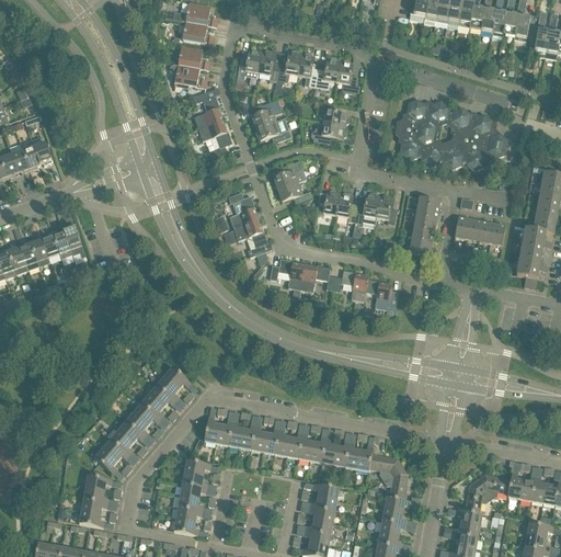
[(412,0),(411,12),(425,15),(428,0),(412,0)]
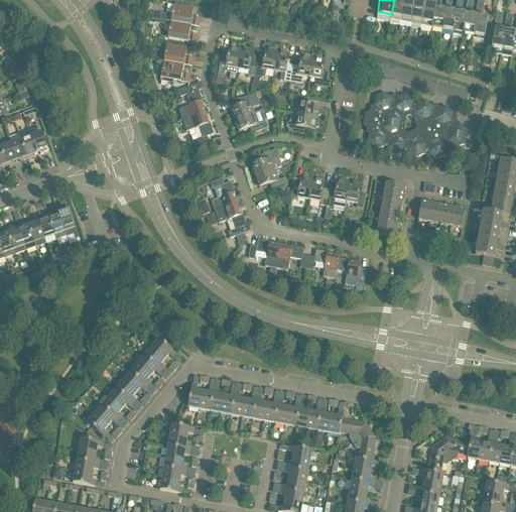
[(394,0),(391,14),(391,18),(401,20),(404,0),(394,0)]
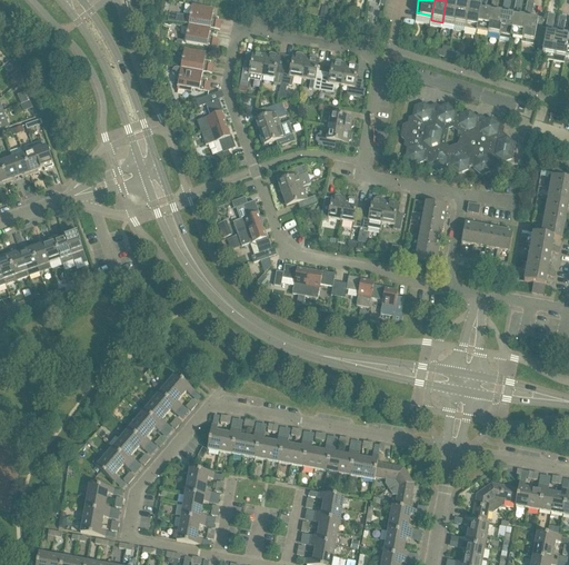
[(446,0),(442,22),(453,23),(458,0),(446,0)]
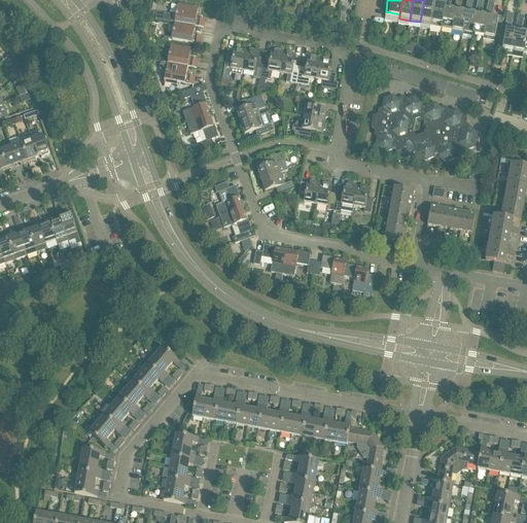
[(424,0),(420,22),(430,24),(434,1),(430,0),(424,0)]
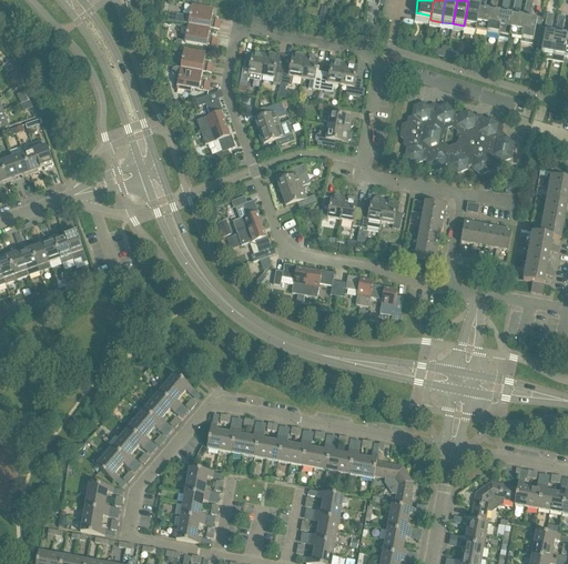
[(468,0),(468,1),(464,26),(475,28),(475,27),(476,27),(480,3),(479,3),(475,2),(476,0),(468,0)]
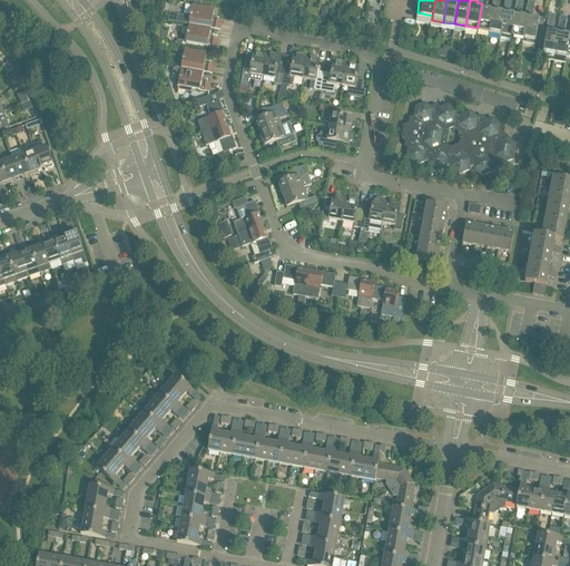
[(488,5),(488,0),(482,0),(481,3),(482,3),(478,27),(489,29),(493,9),(492,9),(488,8),(488,5)]
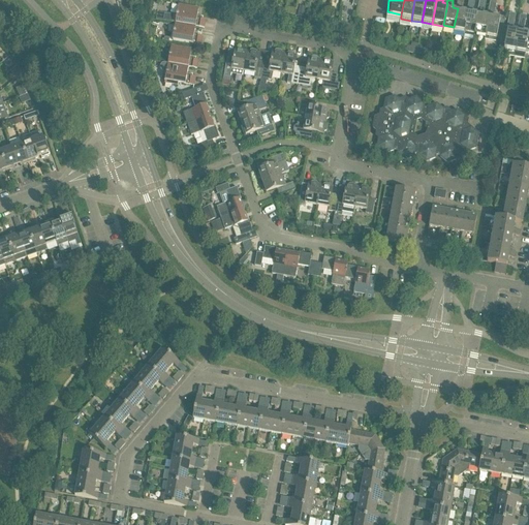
[(464,6),(463,6),(463,1),(458,0),(457,5),(458,5),(457,8),(458,8),(454,27),(454,31),(464,33),(465,29),(468,10),(467,10),(463,9),(464,6)]
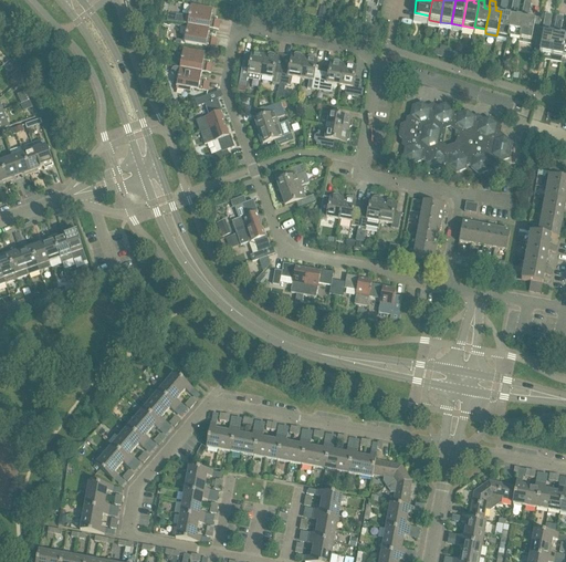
[(212,6),(190,2),(187,21),(209,24),(218,27),(220,18),(210,17),(212,6)]
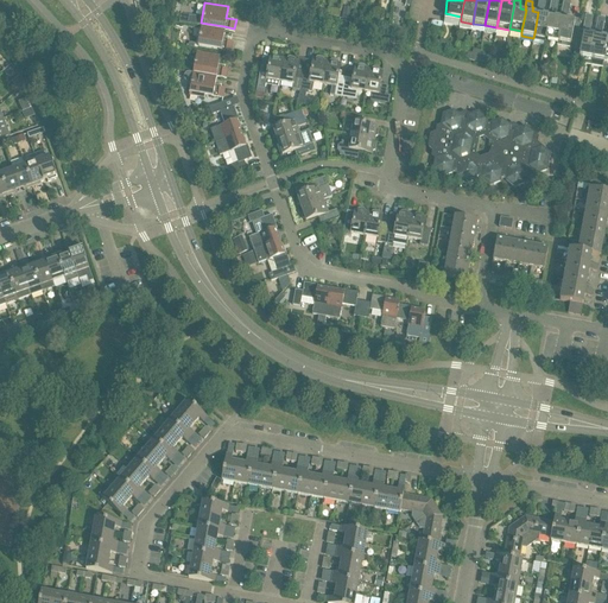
[(545,43),(546,36),(550,14),(545,13),(545,10),(544,10),(545,4),(538,2),(537,8),(538,8),(537,12),(538,12),(534,33),(533,38),(533,40),(545,43)]
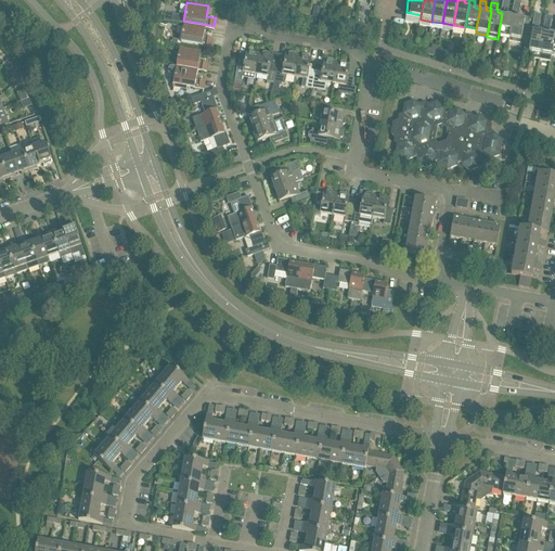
[(508,11),(507,11),(508,5),(502,4),(502,10),(502,13),(499,33),(510,35),(514,15),(513,14),(507,14),(508,11)]
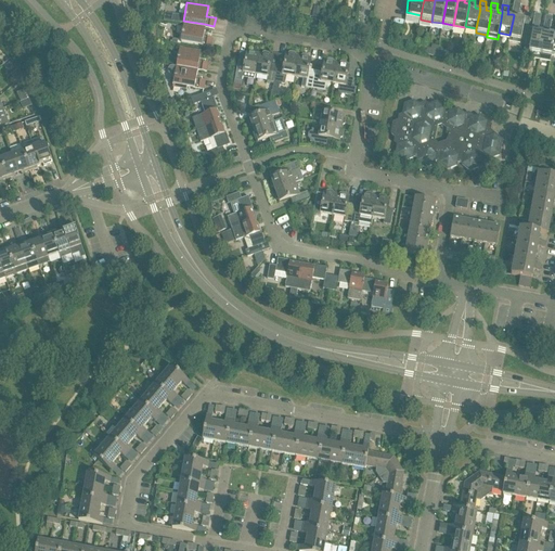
[(513,12),(514,12),(513,14),(514,15),(510,35),(510,38),(525,41),(528,24),(530,15),(518,13),(519,7),(514,5),(513,12)]
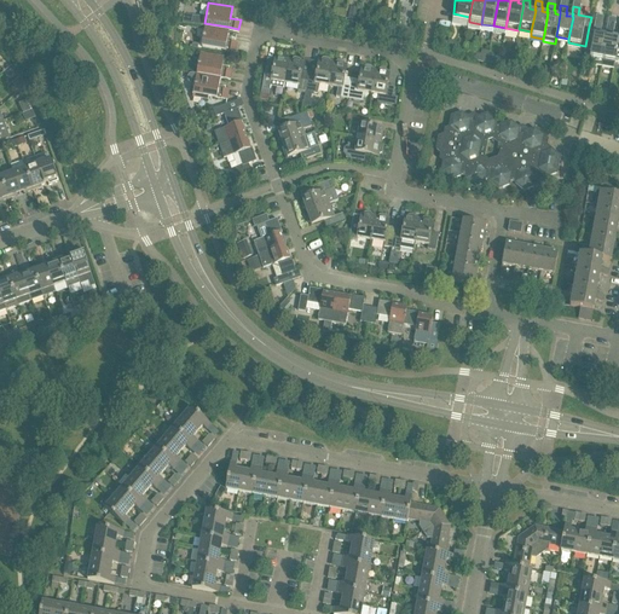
[(589,27),(585,46),(584,53),(590,53),(589,61),(602,63),(603,57),(607,34),(601,33),(602,30),(601,29),(602,24),(595,22),(594,28),(589,27)]
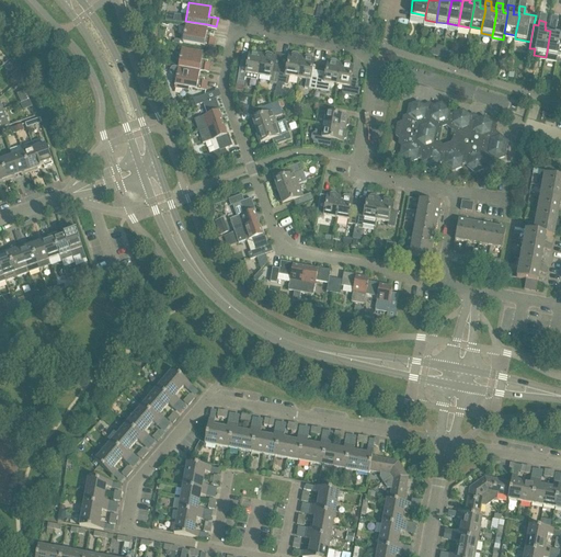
[(557,59),(558,54),(560,37),(560,32),(557,32),(557,30),(556,29),(558,22),(551,20),(550,22),(549,27),(550,27),(550,31),(547,52),(546,57),(557,59)]
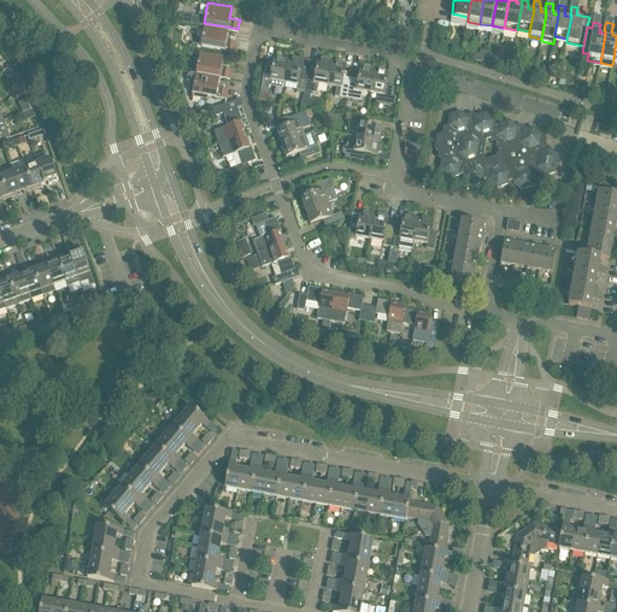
[(225,37),(228,27),(204,23),(200,42),(234,48),(236,40),(225,37)]
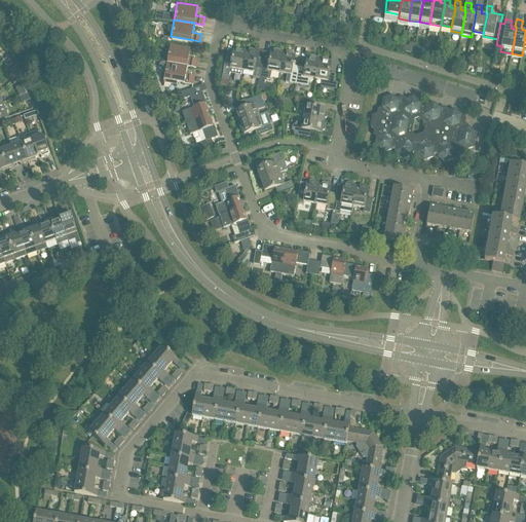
[(190,45),(170,42),(166,60),(187,64),(195,65),(197,57),(188,56),(190,45)]
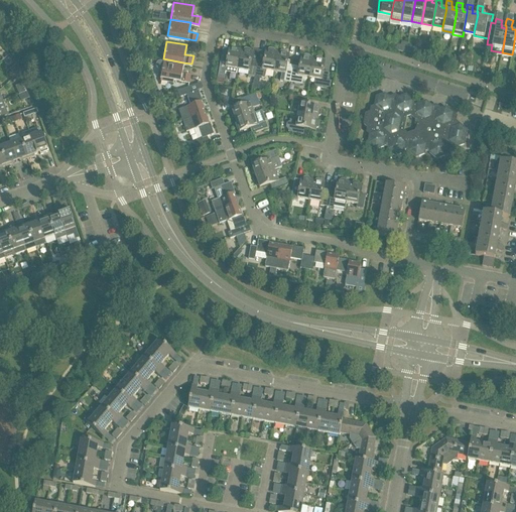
[(218,73),(225,74),(226,69),(236,71),(237,67),(241,46),(229,44),(228,53),(221,52),(218,73)]
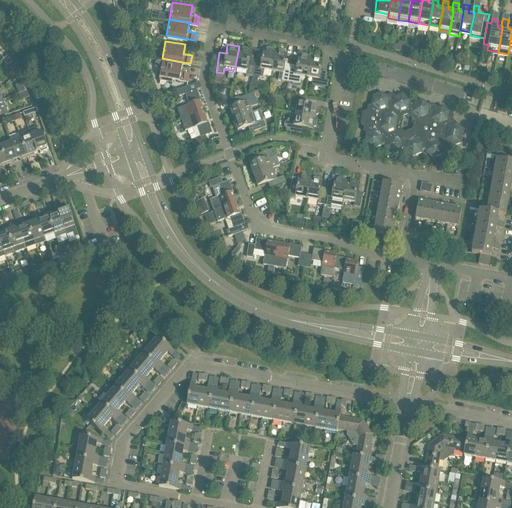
[(252,73),(255,58),(255,56),(249,55),(250,48),(249,48),(247,46),(243,45),(241,47),(239,46),(235,66),(243,67),(242,69),(245,71),(246,71),(252,73)]
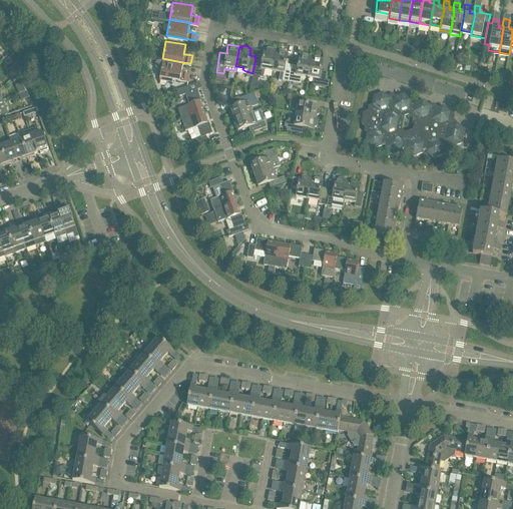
[(264,74),(265,67),(272,68),(276,48),(274,48),(272,46),(268,45),(266,47),(264,46),(262,57),(255,56),(255,58),(252,73),(264,74)]
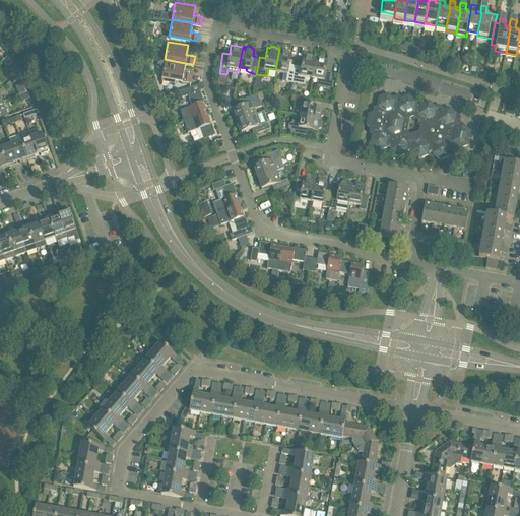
[(288,65),(291,51),(289,51),(287,49),(283,48),(281,50),(279,49),(275,69),(287,71),(285,79),(293,80),(295,66),(288,65)]
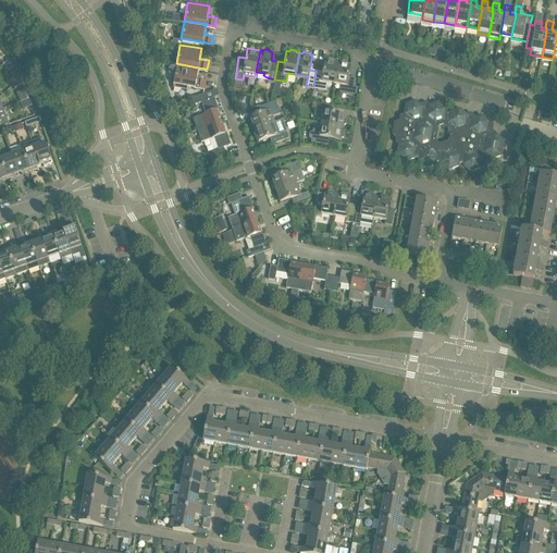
[(326,84),(332,81),(334,81),(338,60),(335,59),(334,57),(330,56),(326,58),(325,58),(322,72),(316,71),(313,86),(326,88),(326,84)]
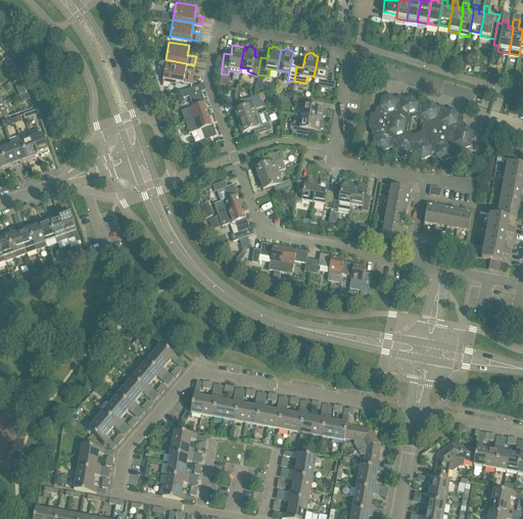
[(320,77),(319,85),(330,87),(333,73),(327,72),(329,58),(327,57),(326,55),(322,55),(320,56),(318,56),(314,76),(320,77)]
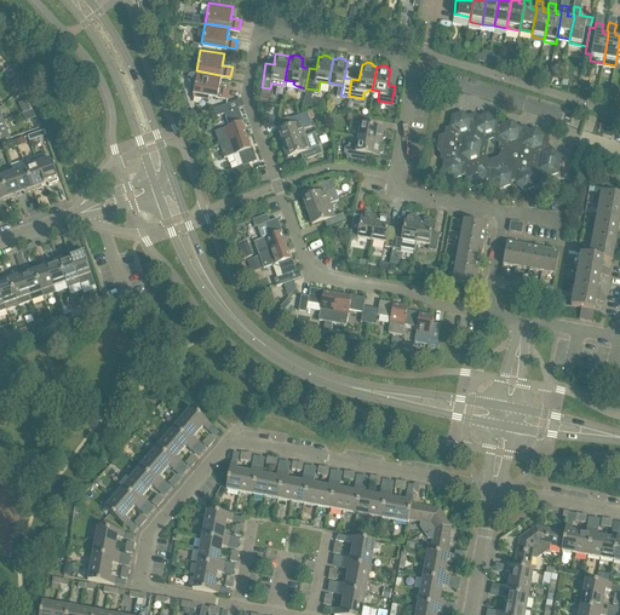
[(218,85),(220,75),(196,70),(196,72),(191,70),(191,72),(190,73),(190,74),(190,75),(189,76),(189,78),(189,79),(190,80),(195,81),(193,93),(208,96),(208,93),(227,97),(229,87),(218,85)]
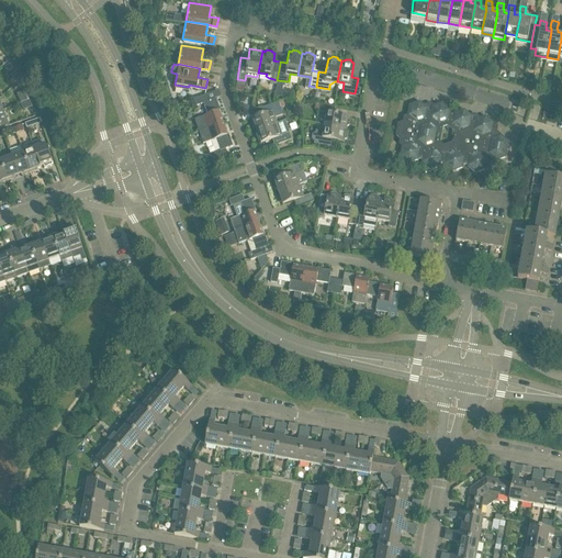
[(11,71),(13,75),(18,80),(24,75),(18,67),(11,71)]
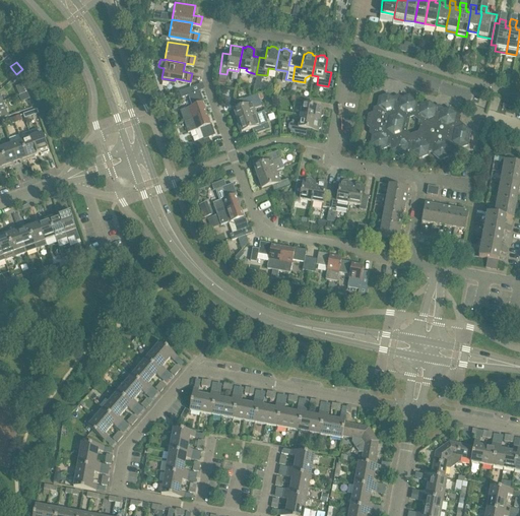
[(18,92),(25,89),(21,80),(14,83),(18,92)]
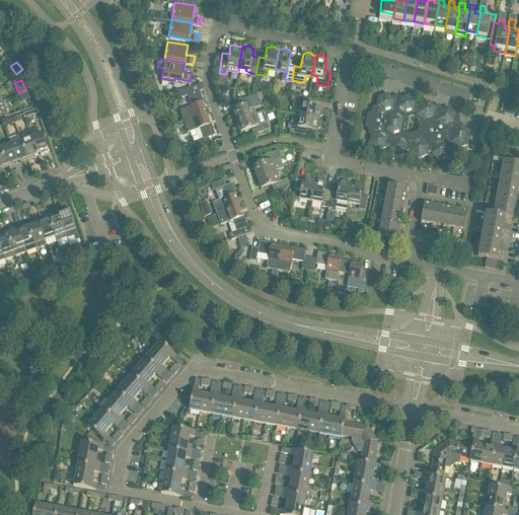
[(203,99),(199,88),(193,90),(191,84),(178,89),(180,95),(188,92),(192,103),(179,107),(183,119),(206,111),(202,100),(203,99)]
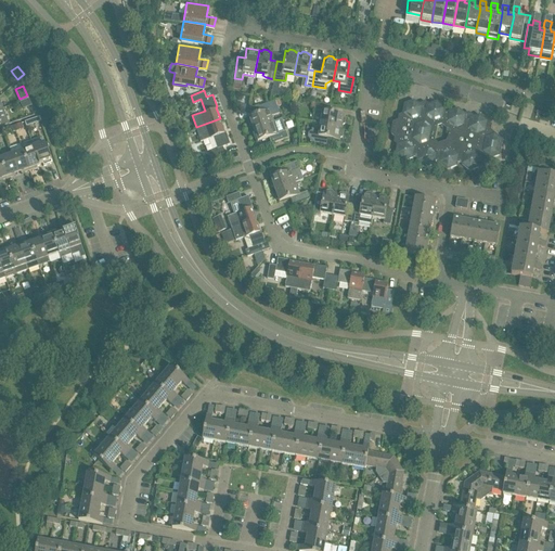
[(273,119),(271,113),(280,110),(274,98),(260,103),(262,110),(248,114),(249,116),(248,118),(249,123),(253,124),(254,127),(273,119)]
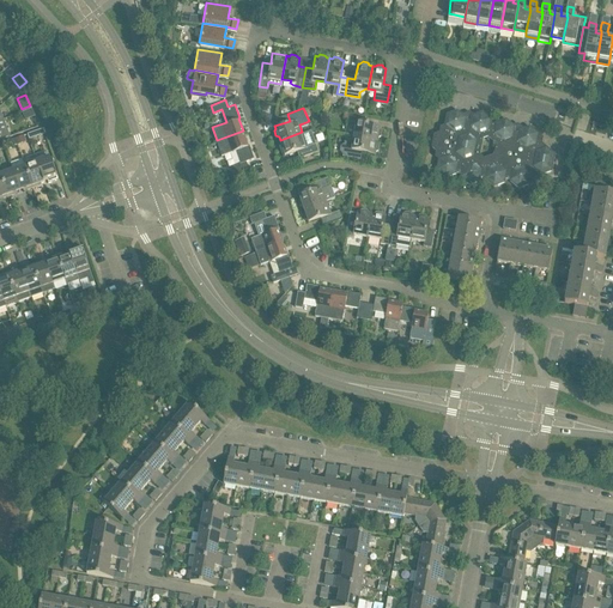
[(434,132),(431,145),(436,149),(435,154),(438,157),(436,168),(445,176),(456,171),(456,170),(461,171),(460,175),(469,183),(480,178),(481,175),(485,176),(485,177),(493,184),(505,181),(505,176),(509,177),(509,178),(519,186),(535,180),(536,175),(542,172),(552,169),(554,152),(550,147),(542,140),(542,135),(529,123),(519,127),(519,131),(514,129),(515,125),(507,116),(495,120),(495,121),(491,121),(491,117),(483,109),(471,113),(469,119),(466,117),(467,115),(457,108),(447,111),(444,122),(441,125),(439,129),(434,132)]
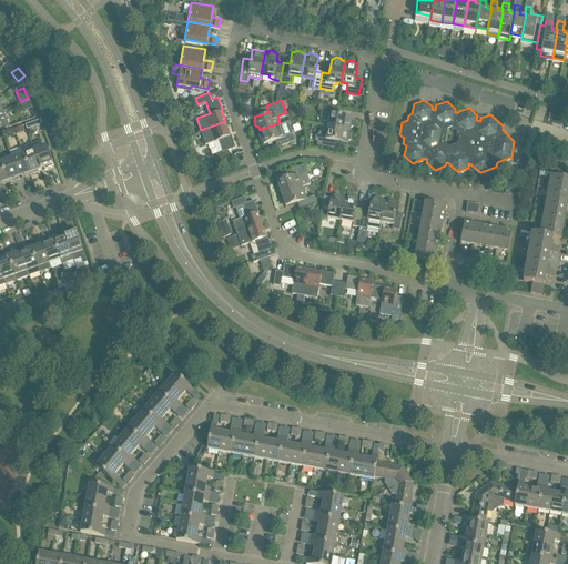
[(322,110),(330,111),(327,123),(350,128),(351,124),(353,123),(353,119),(352,117),(352,114),(337,112),(338,104),(336,104),(323,102),(322,110)]
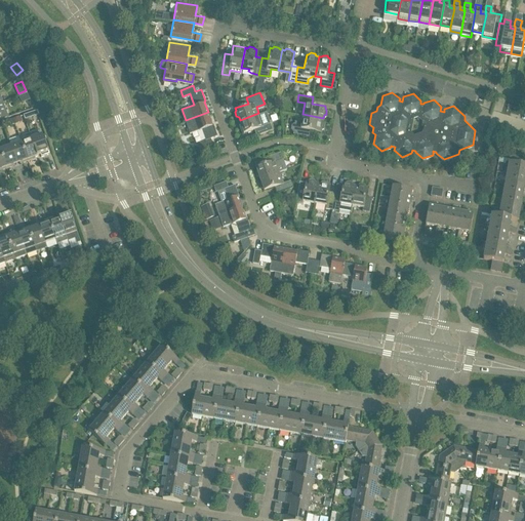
[(226,96),(225,96),(228,104),(228,103),(234,101),(233,97),(228,95),(226,96)]
